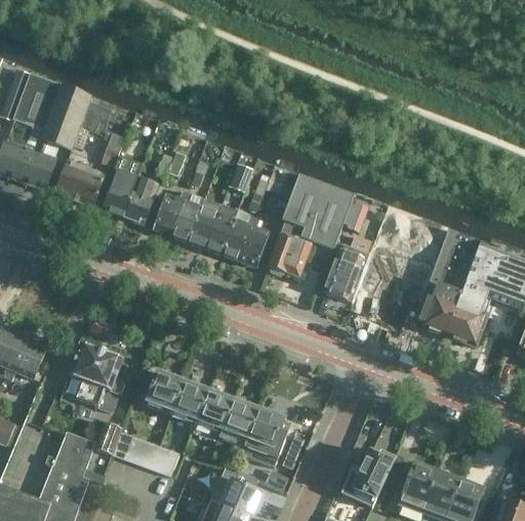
[(0,115),(11,119),(28,73),(16,69),(0,112),(0,115)]
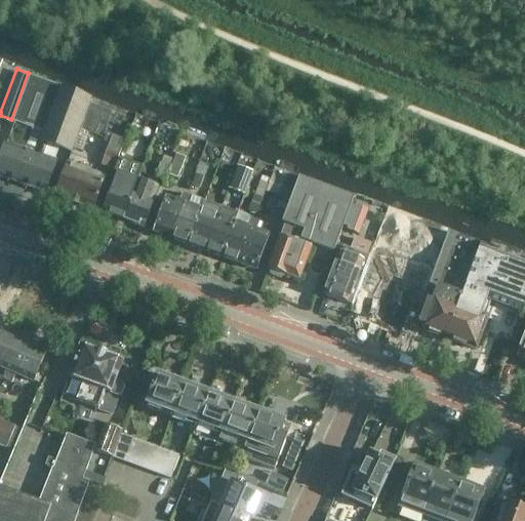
[(46,188),(48,182),(56,158),(42,154),(46,142),(71,151),(91,96),(28,73),(11,119),(11,121),(0,152),(0,171),(46,189),(46,188)]
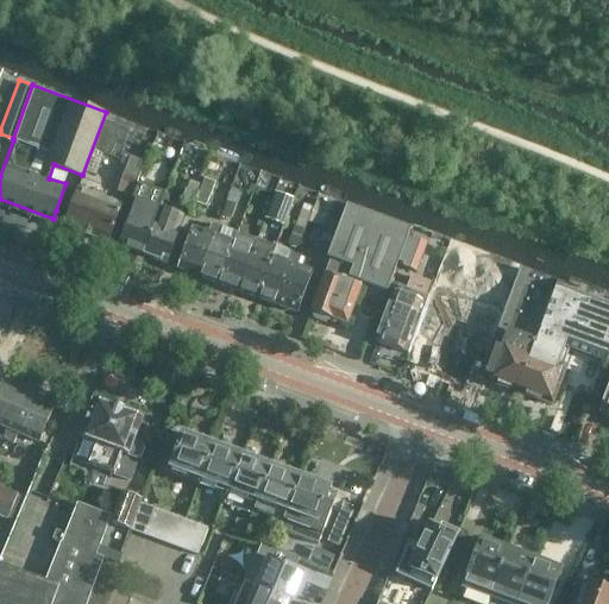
[(119,186),(132,192),(144,158),(131,153),(119,186)]
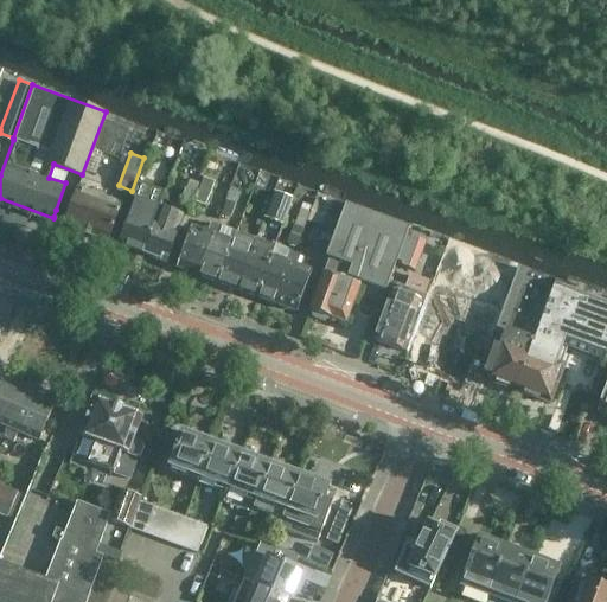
[(268,194),(274,179),(257,173),(251,187),(268,194)]
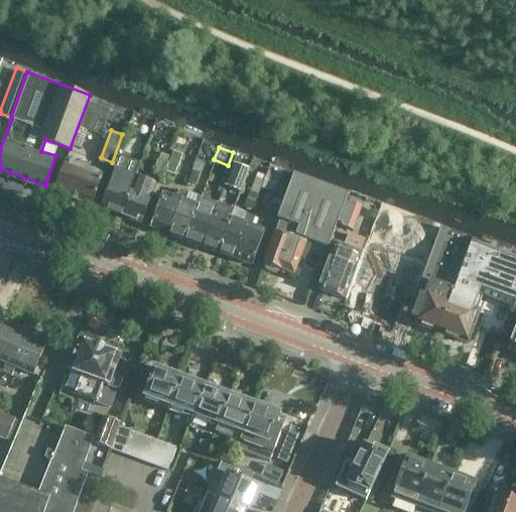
[(166,160),(164,167),(165,168),(173,171),(177,163),(181,152),(173,149),(171,148),(166,160)]
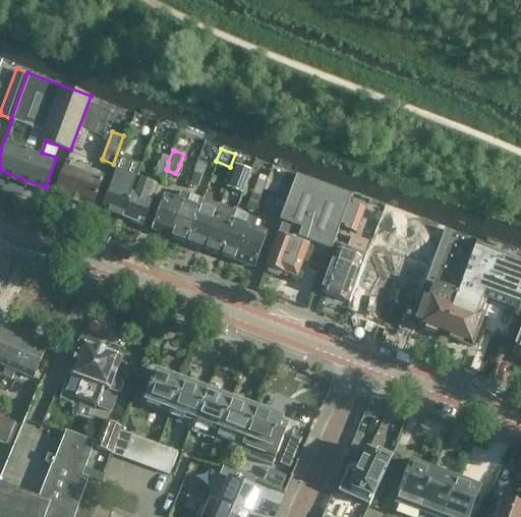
[(137,171),(141,160),(123,153),(119,164),(137,171)]
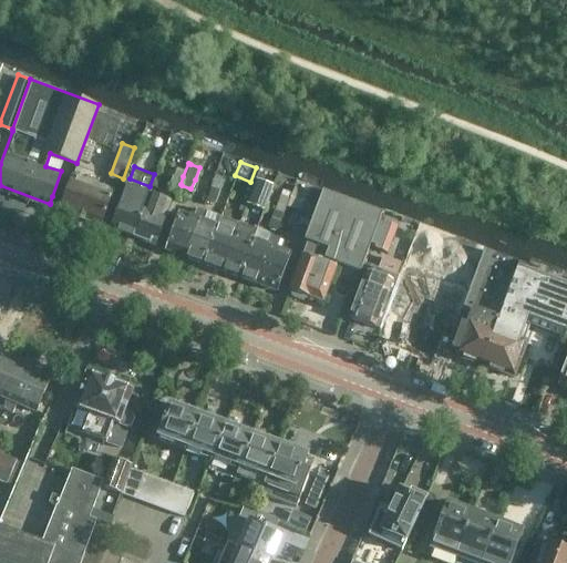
[(173,172),(169,183),(179,186),(183,175),(174,173),(173,172)]
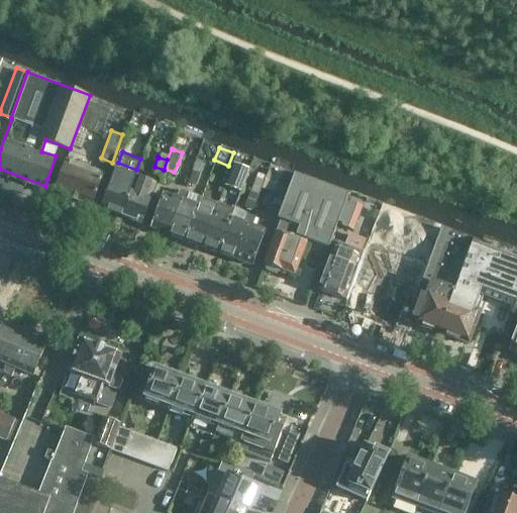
[(66,158),(56,186),(55,190),(92,203),(103,172),(88,166),(90,162),(79,159),(78,163),(66,158)]
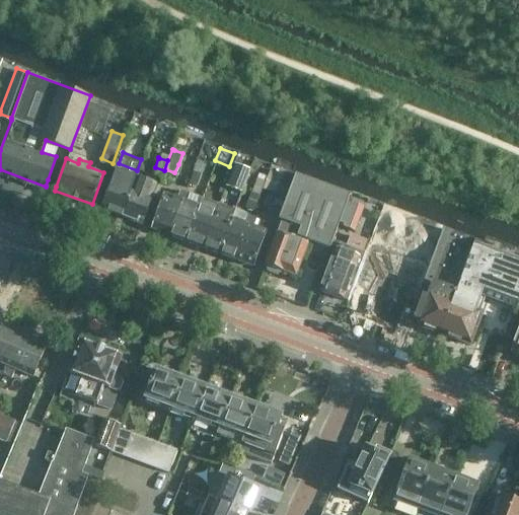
[(196,160),(187,186),(201,190),(209,165),(196,160)]
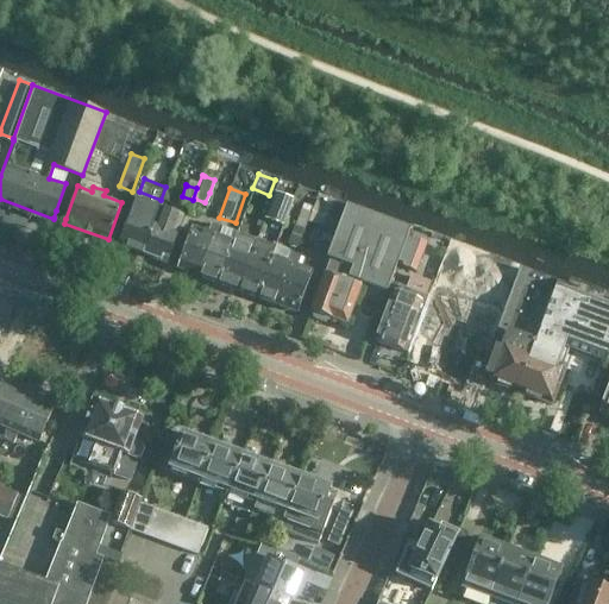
[(294,196),(278,190),(269,216),(283,222),(294,196)]
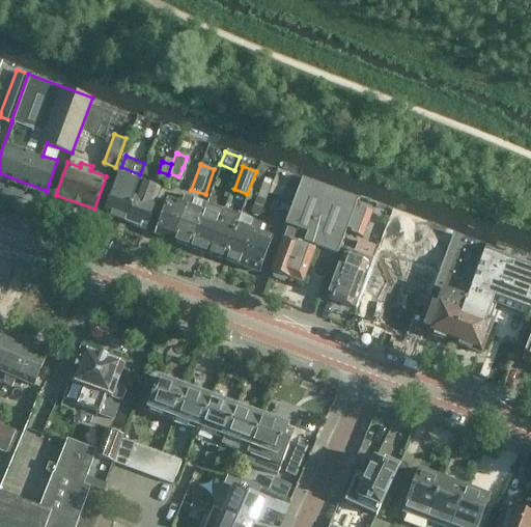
[(124,220),(140,179),(137,177),(137,176),(130,173),(129,175),(118,171),(104,213),(124,220)]
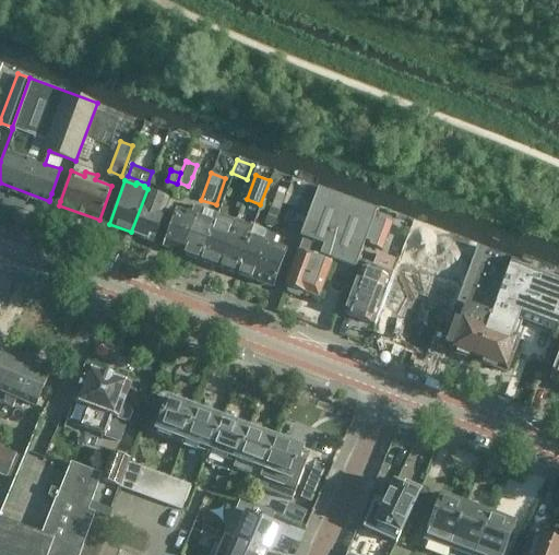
[(305,221),(318,185),(308,180),(294,217),(305,221)]
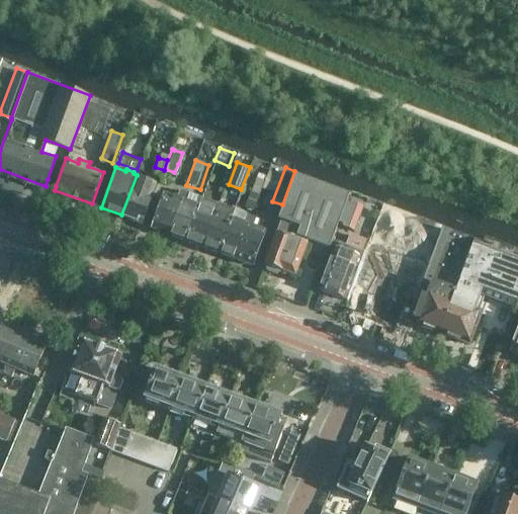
[(282,268),(295,273),(306,241),(303,240),(305,237),(329,246),(349,192),(295,172),(278,217),(280,218),(264,262),(266,263),(267,268),(276,272),(280,269),(282,269),(282,268)]
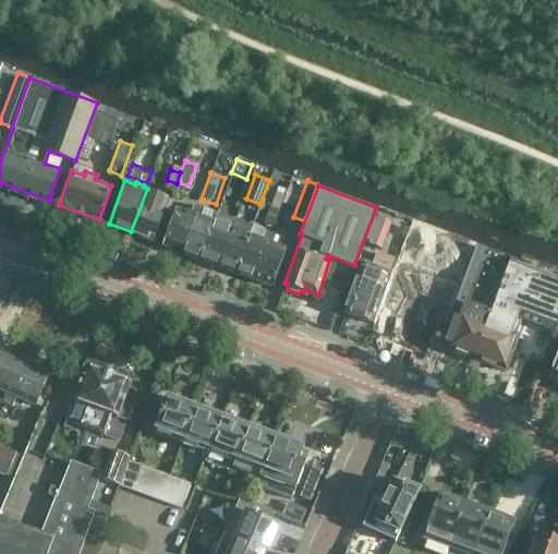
[(169,196),(147,189),(131,231),(153,239),(169,196)]
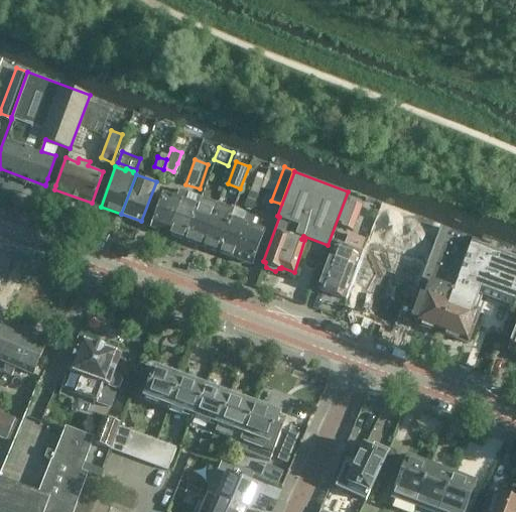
[(168,232),(184,188),(179,186),(176,196),(163,192),(151,225),(168,232)]
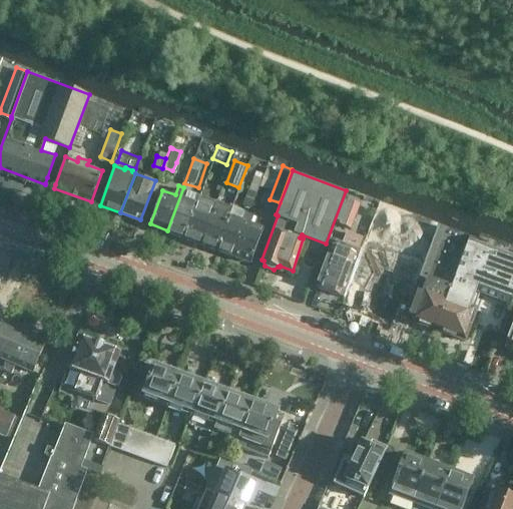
[(183,236),(196,202),(184,197),(187,189),(183,187),(167,230),(183,236)]
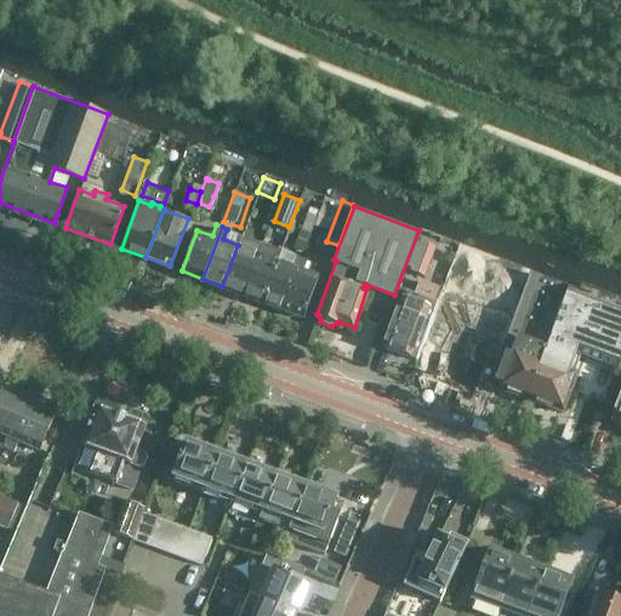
[(309,231),(300,227),(294,244),(303,246),(309,231)]
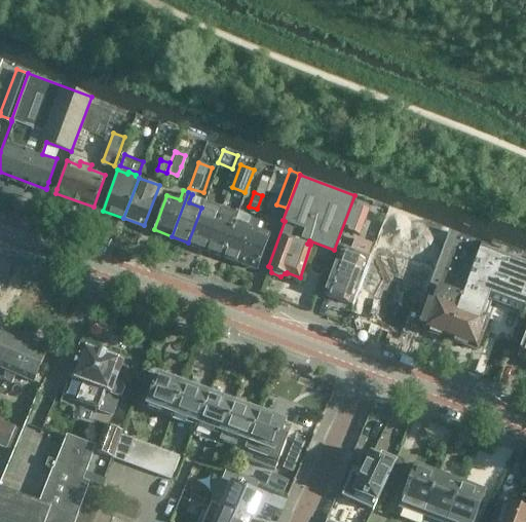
[(257,267),(269,233),(257,228),(260,219),(237,210),(233,220),(223,216),(227,207),(217,202),(213,212),(201,208),(188,243),(257,267)]
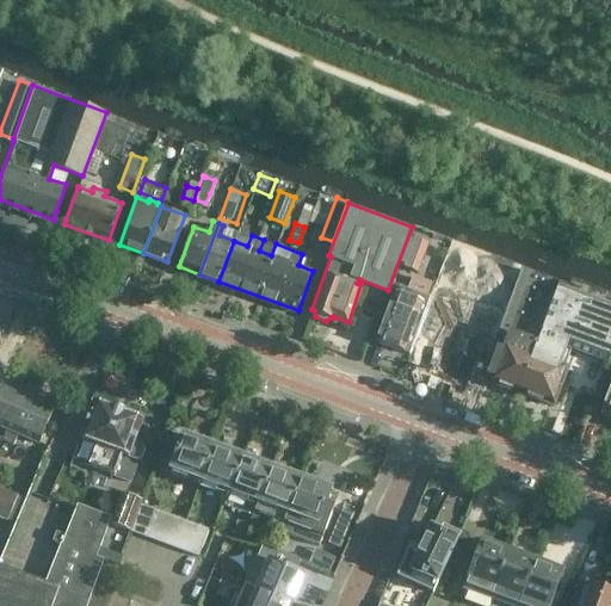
[(400,260),(417,266),(424,245),(407,239),(400,260)]
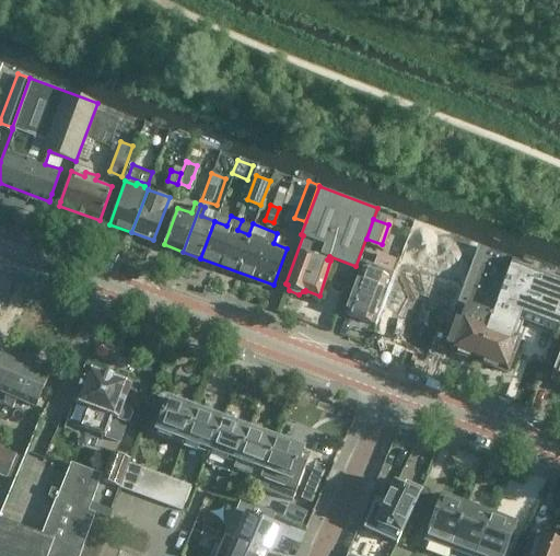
[(375,322),(404,333),(406,334),(406,333),(424,339),(436,307),(441,294),(434,292),(439,280),(462,288),(477,246),(464,241),(454,265),(445,262),(443,269),(400,254),(375,322)]
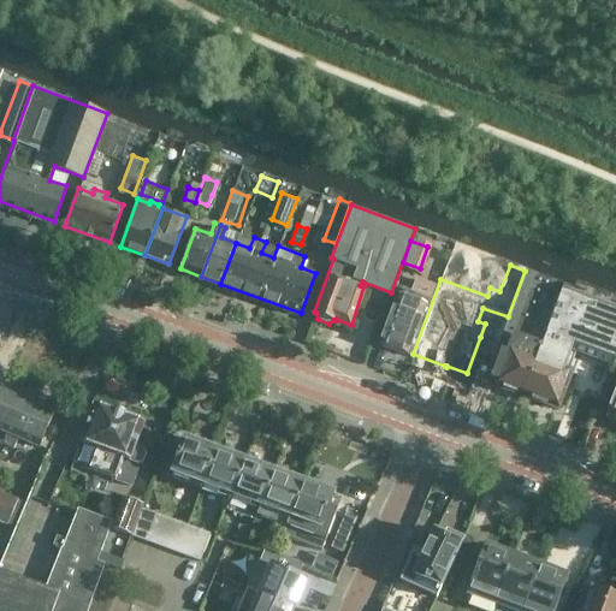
[(540,345),(544,334),(563,280),(526,267),(525,271),(508,316),(485,379),(523,393),(540,345)]
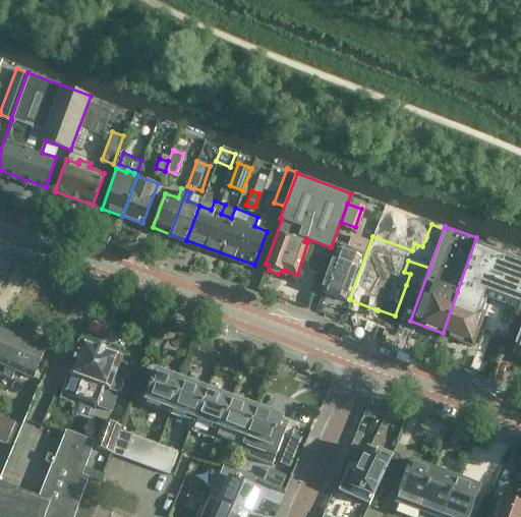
[(345,297),(346,295),(367,239),(351,233),(347,245),(340,242),(322,289),(345,297)]
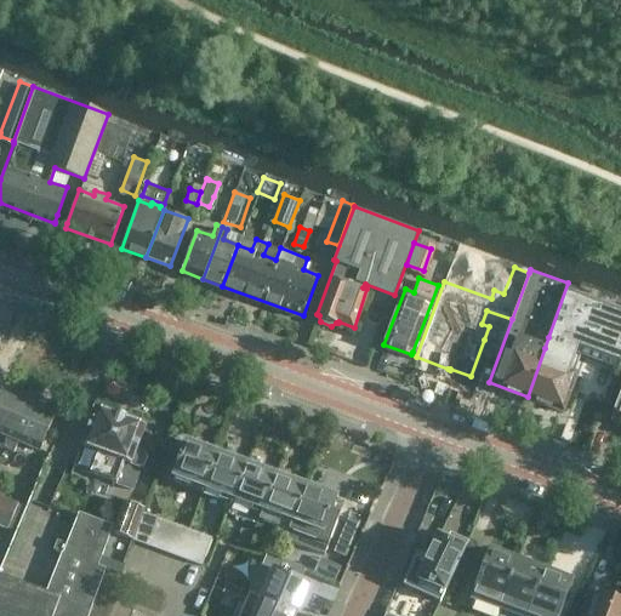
[(620,357),(620,302),(568,283),(548,337),(619,363),(620,357)]
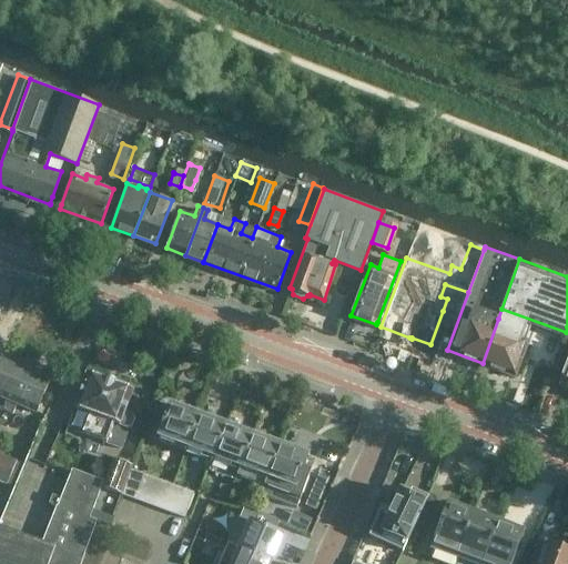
[(531,331),(498,319),(483,363),(515,374),(531,331)]
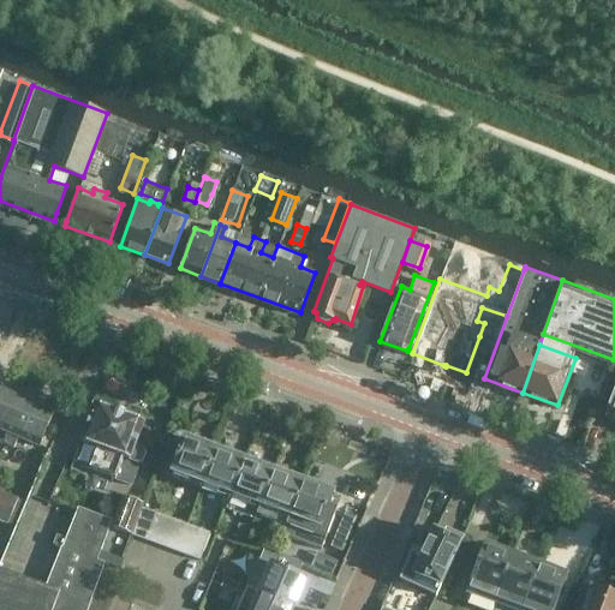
[(39,443),(53,411),(55,406),(1,383),(0,387),(0,425),(6,429),(1,440),(13,444),(18,434),(39,443)]
